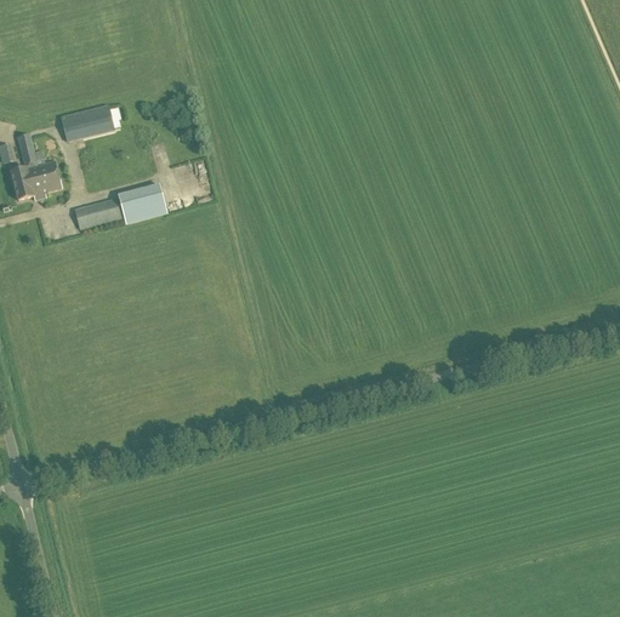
[(130,92),(132,116),(140,115),(137,92),(130,92)]
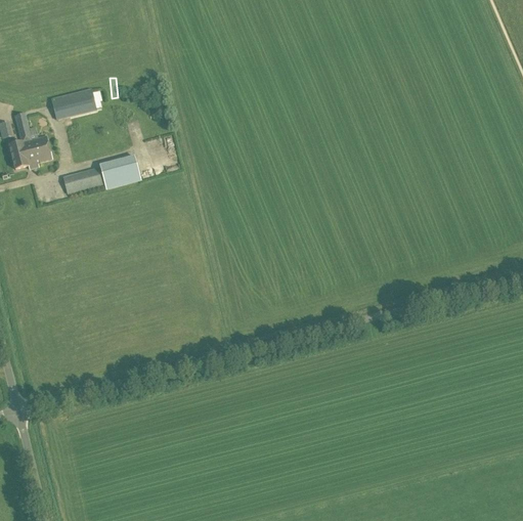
[(91,92),(90,88),(50,98),(55,118),(95,107),(95,106),(100,105),(99,99),(101,98),(99,90),(91,92)]
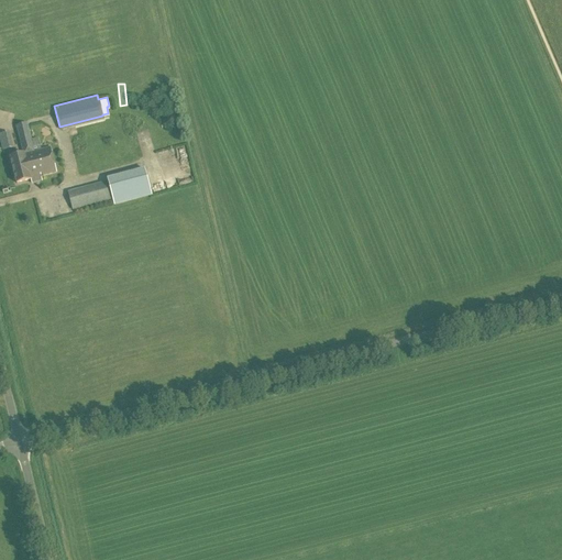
[(22,151),(9,155),(15,180),(30,176),(55,169),(48,144),(33,149),(25,121),(15,123),(22,151)]
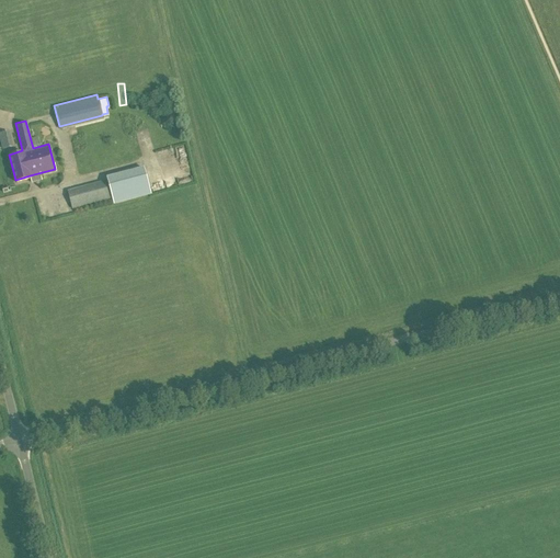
[(113,201),(149,192),(143,166),(106,175),(113,201)]
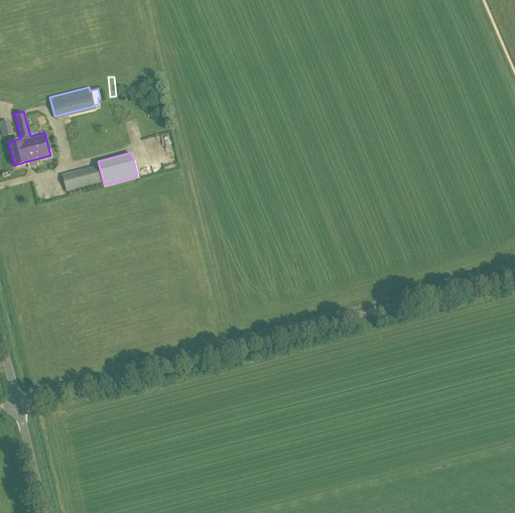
[(96,164),(60,173),(65,189),(100,180),(96,164)]
